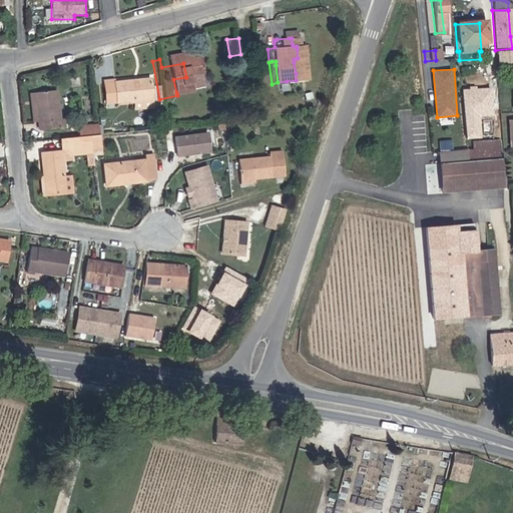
[(89,106),(135,101),(135,96),(133,82),(99,86),(87,87),(89,106)]
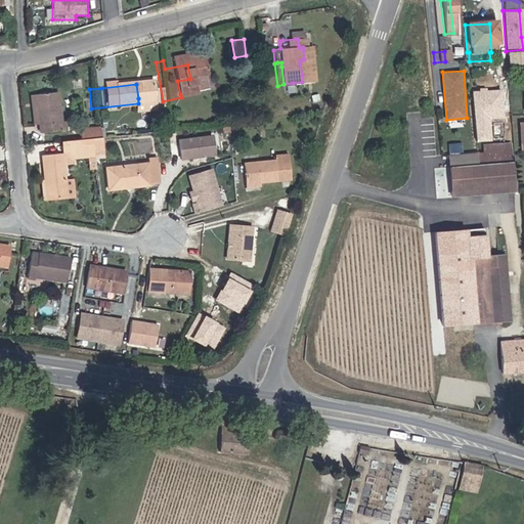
[(60,91),(35,94),(40,122),(44,122),(45,131),(61,129),(59,120),(64,119),(60,91)]
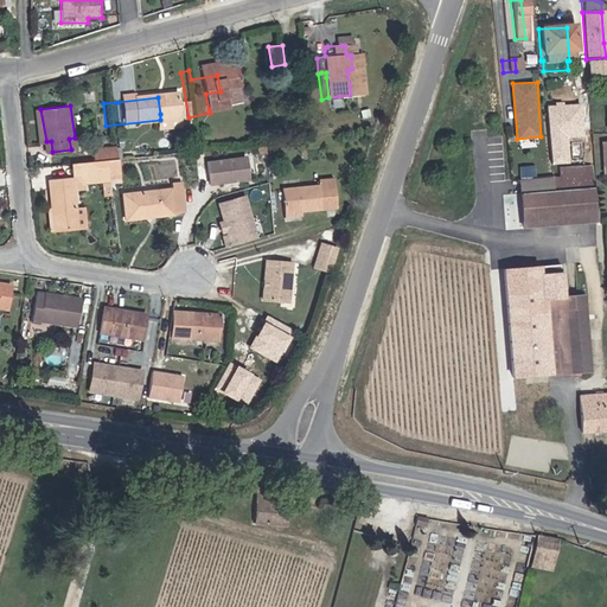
[(46,141),(40,109),(33,110),(38,142),(46,141)]
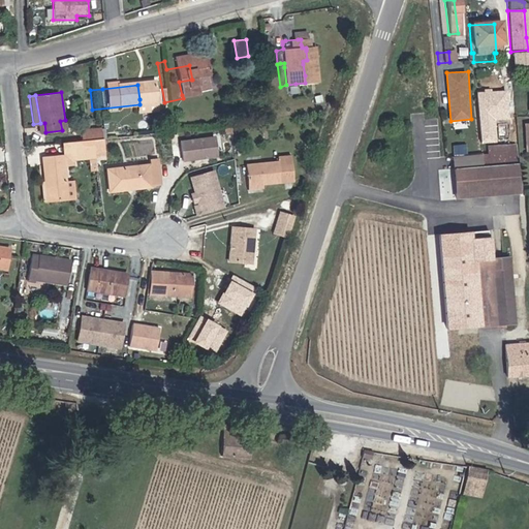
[(79,142),(95,141),(99,139),(98,129),(78,131),(79,142)]
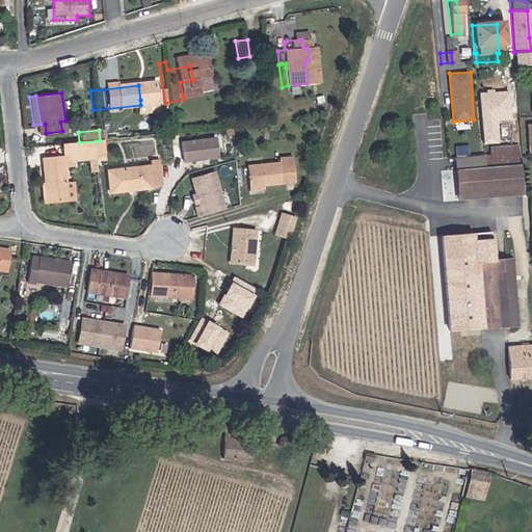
[(217,139),(186,142),(187,158),(219,155),(217,139)]
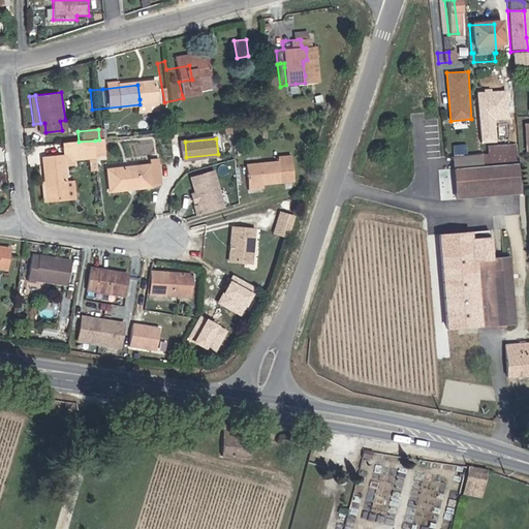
[(99,139),(95,141),(96,149),(96,151),(105,151),(104,139),(99,139)]
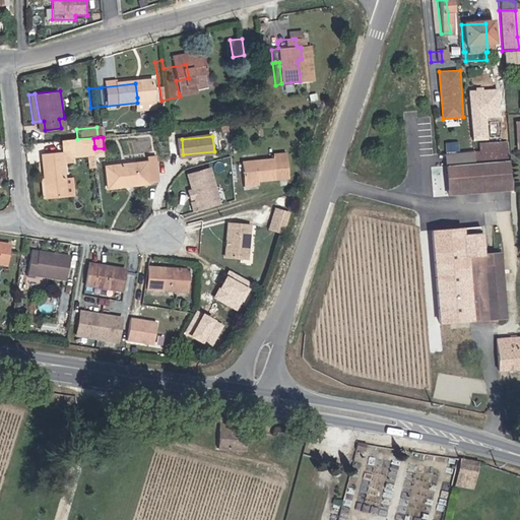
[(94,146),(93,138),(77,139),(74,139),(75,152),(75,154),(95,153),(95,151),(94,148),(94,146)]
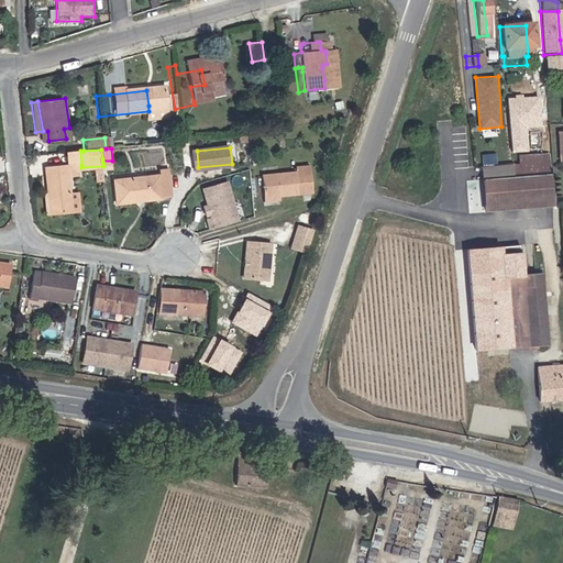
[(81,165),(80,151),(65,153),(67,166),(78,165),(81,165)]
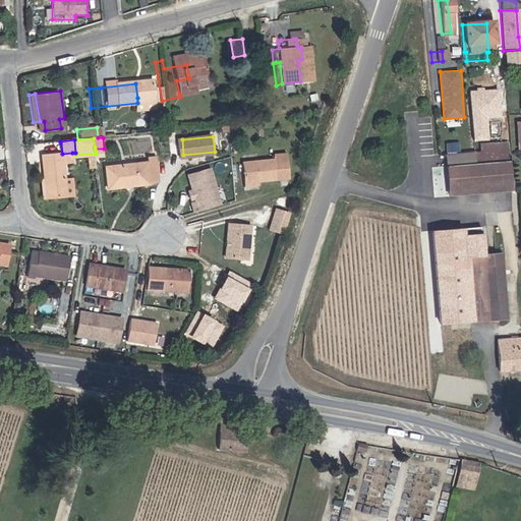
[(245,161),(248,181),(271,178),(294,175),(291,152),(278,153),(278,157),(245,161)]
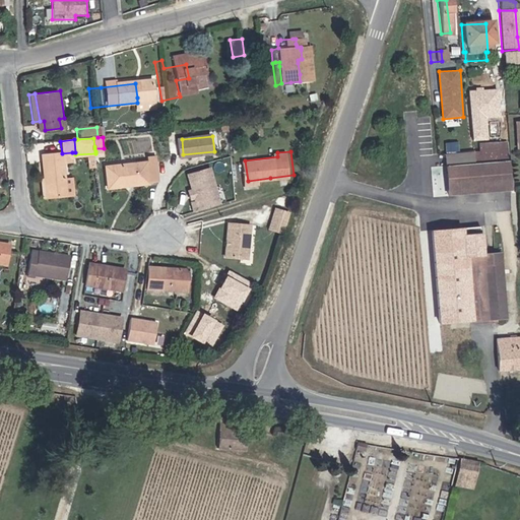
[(73,160),(72,152),(62,153),(43,154),(46,181),(48,198),(74,194),(73,179),(65,179),(63,163),(73,160)]
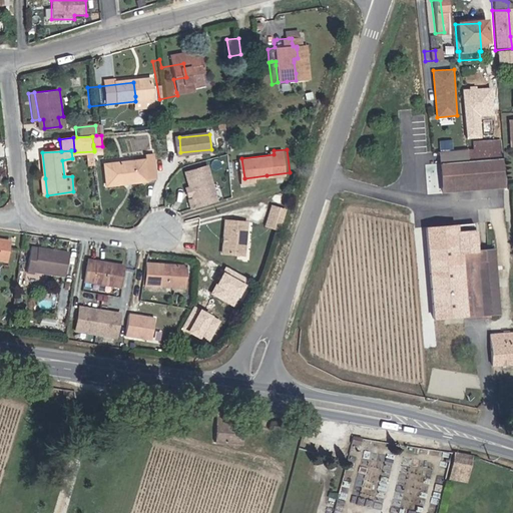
[(444,151),(442,151),(443,163),(461,161),(461,160),(460,150),(444,151)]
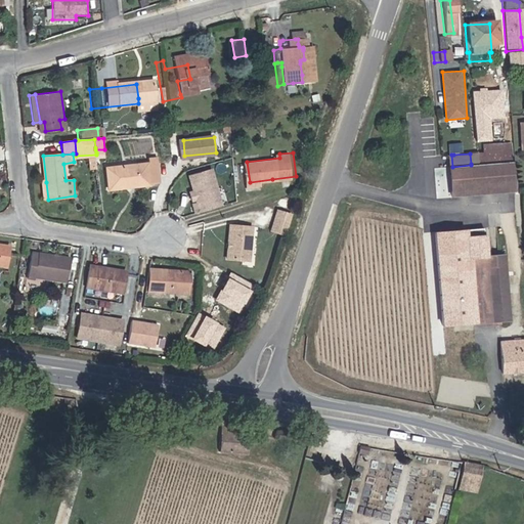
[(452,167),(451,155),(443,156),(444,167),(452,167)]
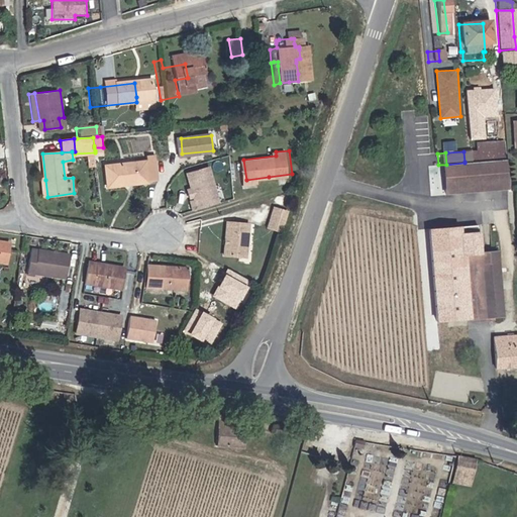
[(152,182),(159,182),(157,154),(146,156),(147,162),(108,166),(110,186),(152,182)]
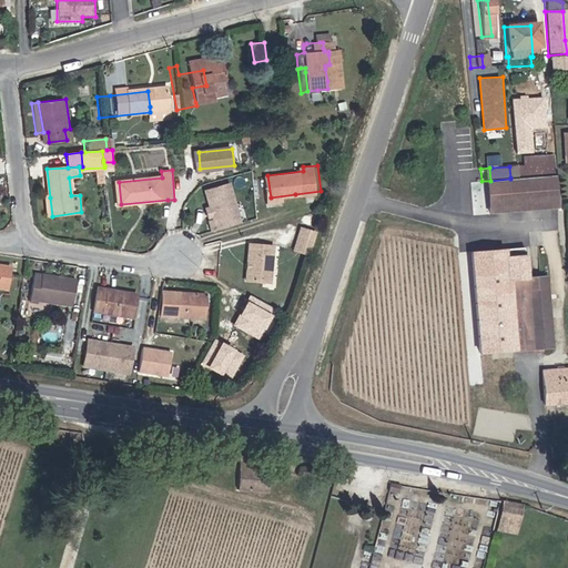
[(493,208),(513,204),(511,183),(510,179),(490,181),(493,208)]
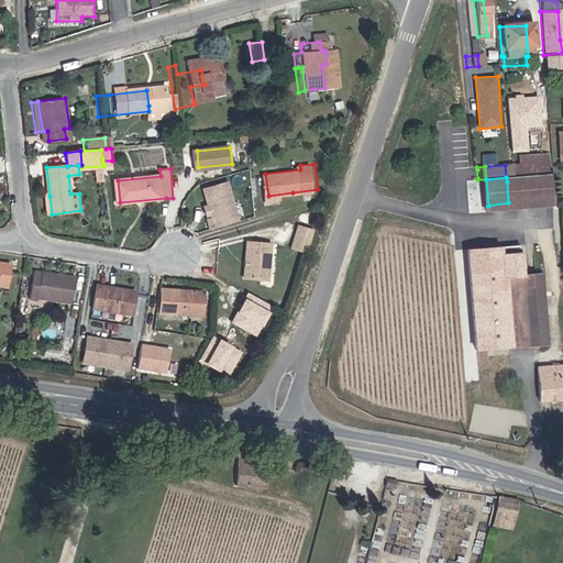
[(488,206),(486,179),(477,179),(476,179),(478,206),(488,206)]
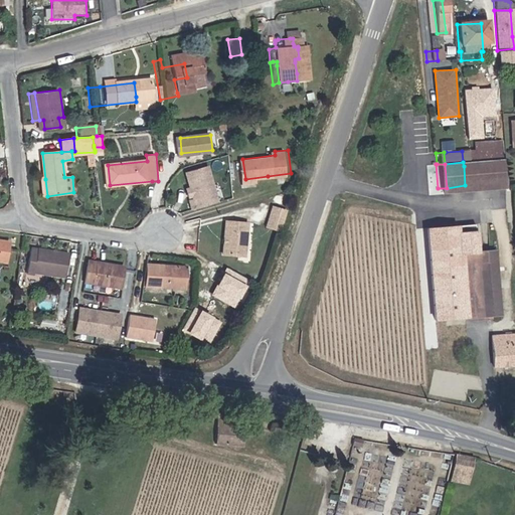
[(464,166),(465,185),(501,182),(500,164),(464,166)]
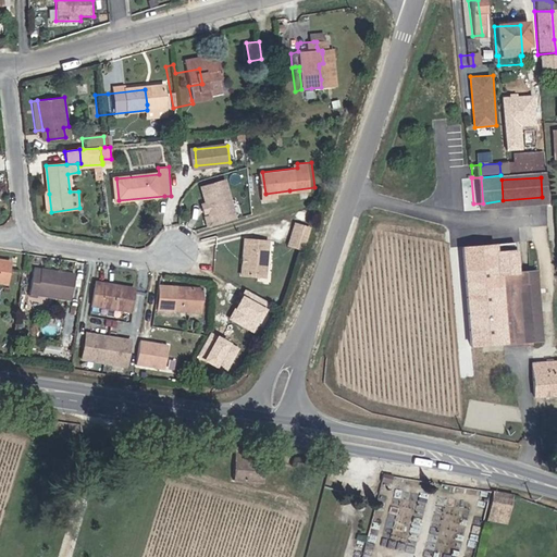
[(235,218),(225,180),(202,185),(210,214),(206,215),(208,225),(235,218)]
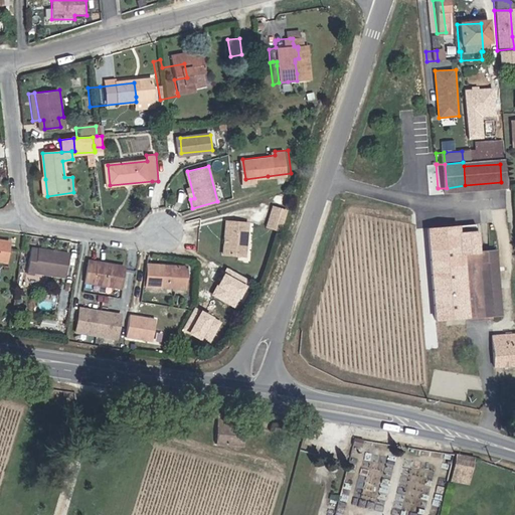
[(269,182),(268,176),(245,179),(245,185),(269,182)]
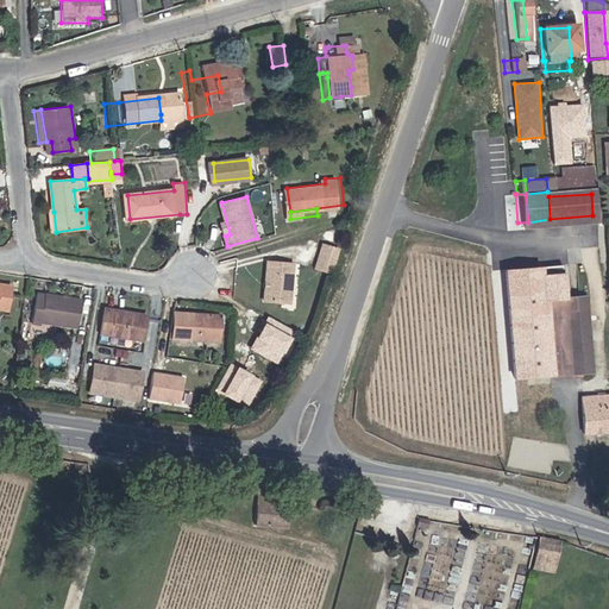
[(550,219),(551,226),(594,224),(592,215),(550,219)]
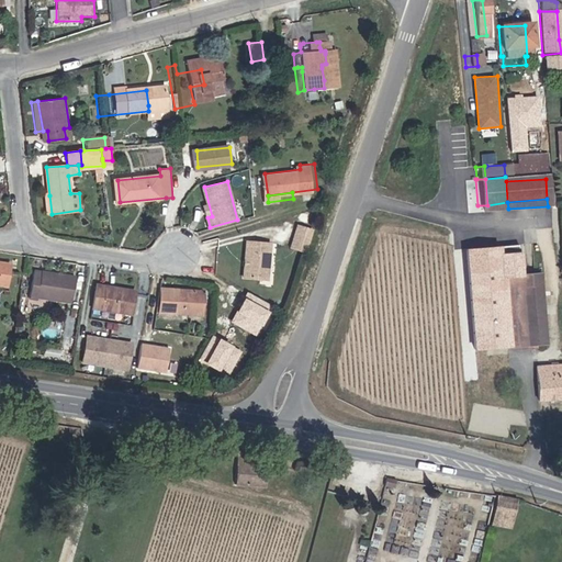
[(293,247),(302,250),(307,253),(315,228),(300,225),(293,247)]
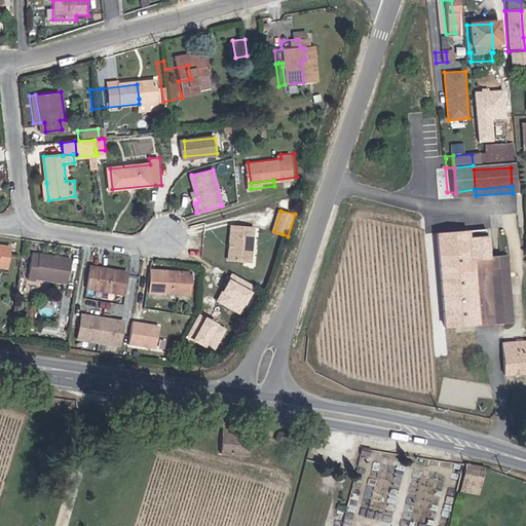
[(243,260),(245,260),(250,261),(252,241),(253,228),(241,227),(231,227),(231,248),(230,260),(243,260)]
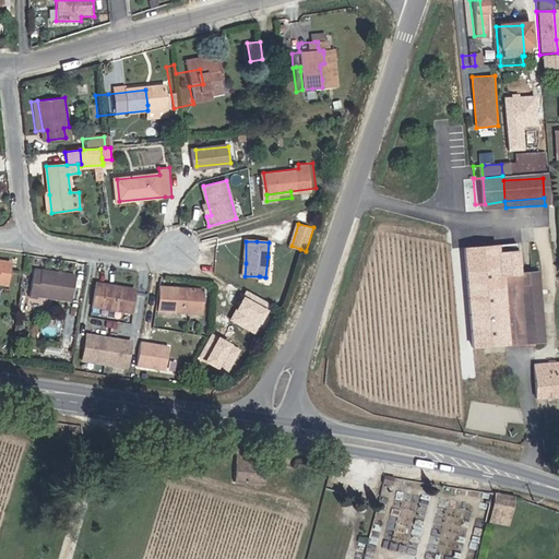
[(11,262),(0,260),(0,280),(9,282),(11,262)]
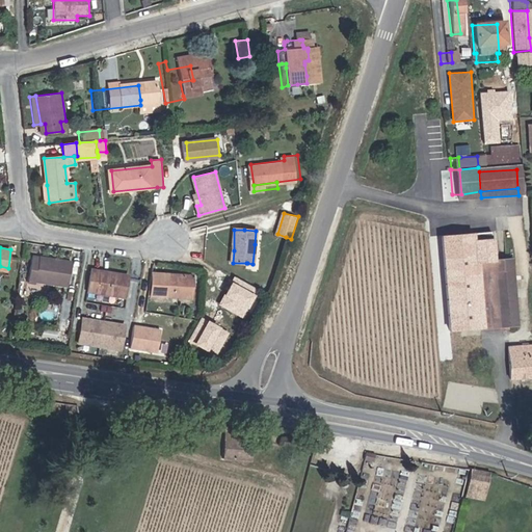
[(37,281),(46,282),(69,286),(72,262),(53,259),(52,264),(41,262),(41,257),(32,256),(29,283),(36,285),(37,281)]
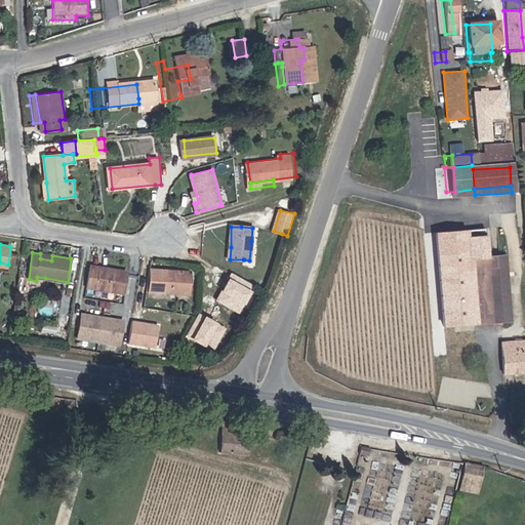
[(498,257),(480,258),(480,259),(486,324),(503,324),(498,257)]
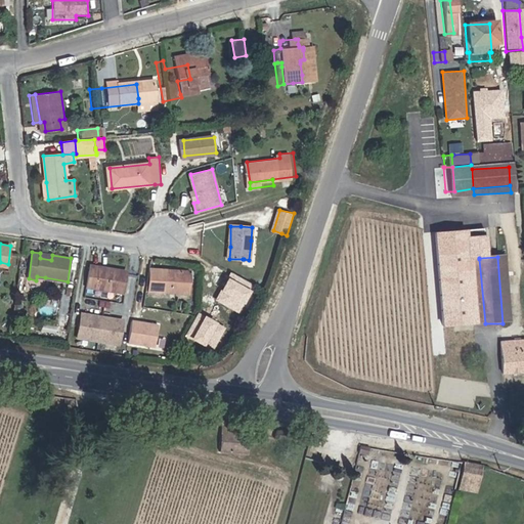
[(467,324),(485,323),(479,259),(479,258),(461,260),(467,324)]
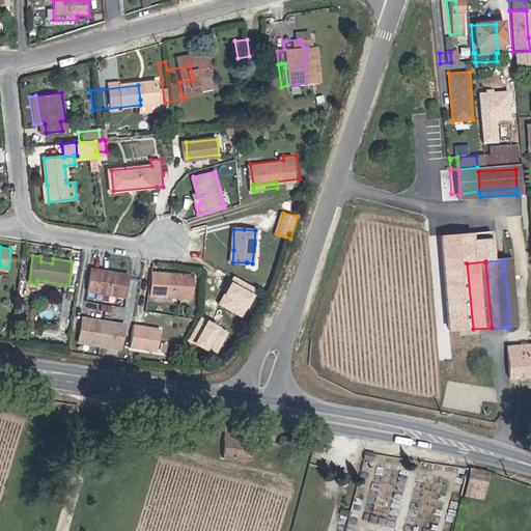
[(130,275),(93,269),(89,290),(127,297),(130,275)]
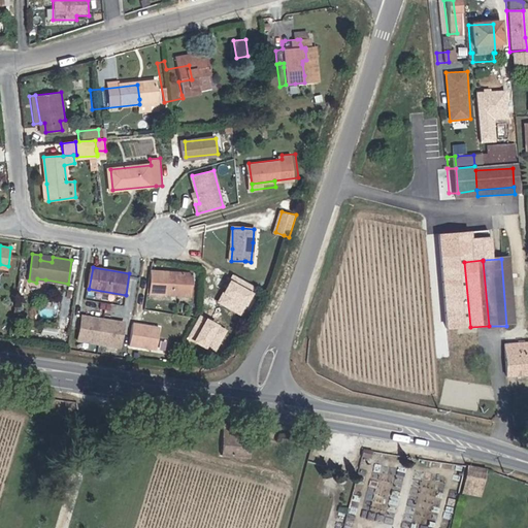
[(195,275),(156,272),(154,295),(194,298),(195,275)]
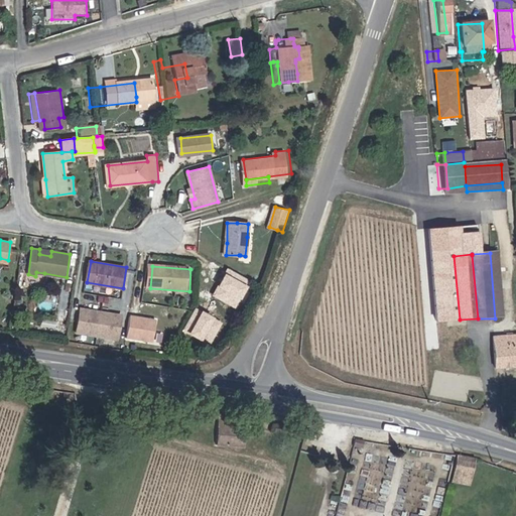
[(123,314),(80,307),(76,334),(119,341),(123,314)]
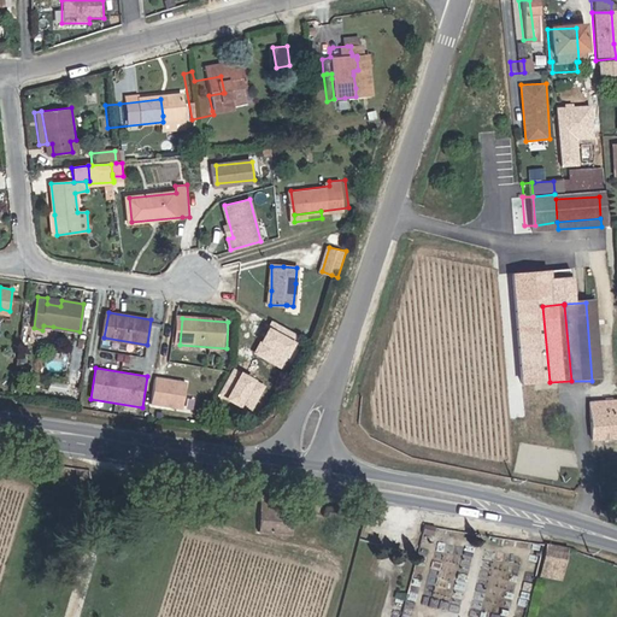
[(187,382),(156,376),(151,405),(182,411),(187,382)]
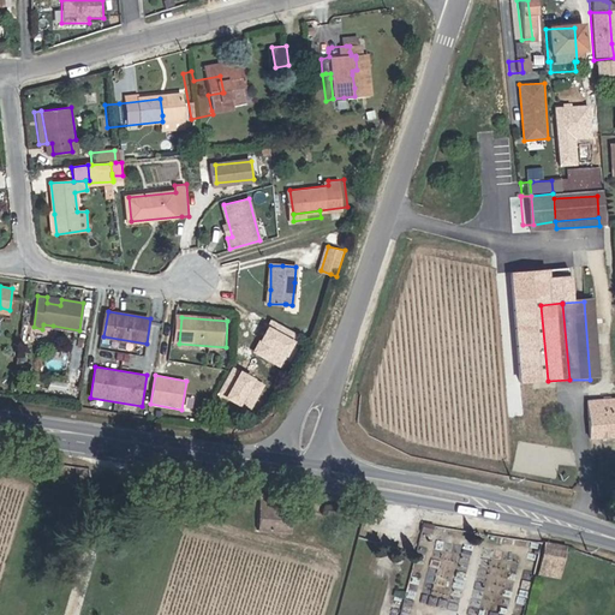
[(610,437),(608,400),(579,400),(581,439),(610,437)]
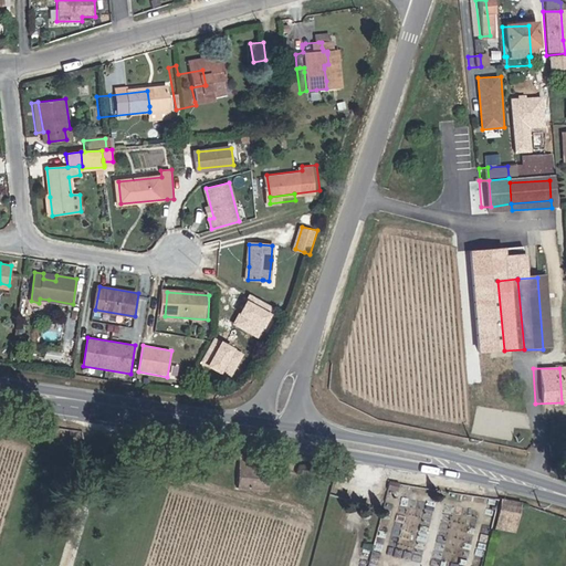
[(257,496),(259,478),(242,477),(242,467),(228,465),(227,496),(257,496)]
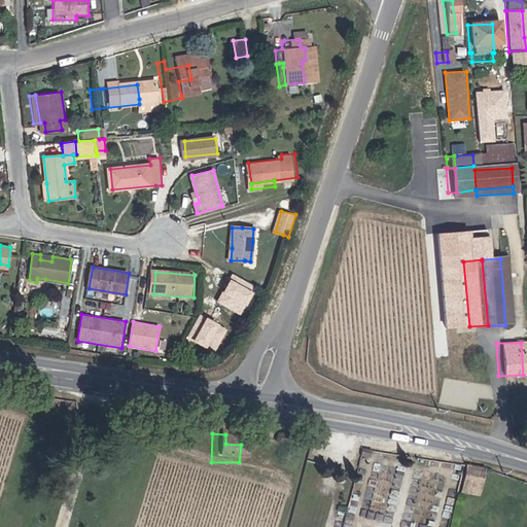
[(241,435),(225,434),(225,444),(241,445),(241,438),(241,435)]
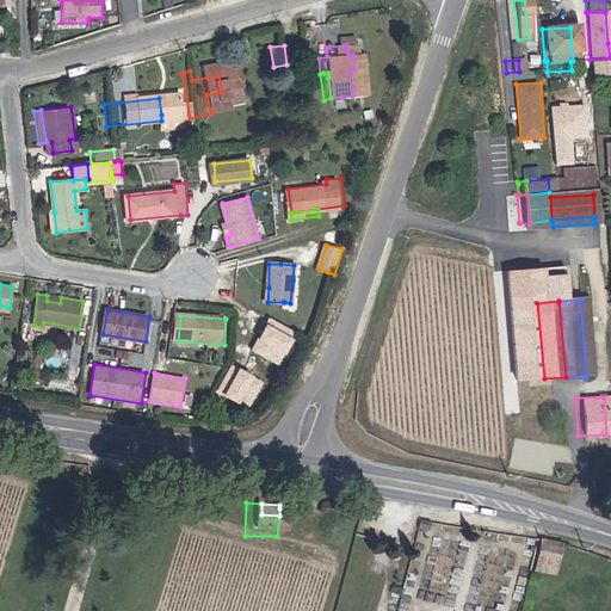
[(427,522),(417,520),(412,534),(424,535),(427,522)]
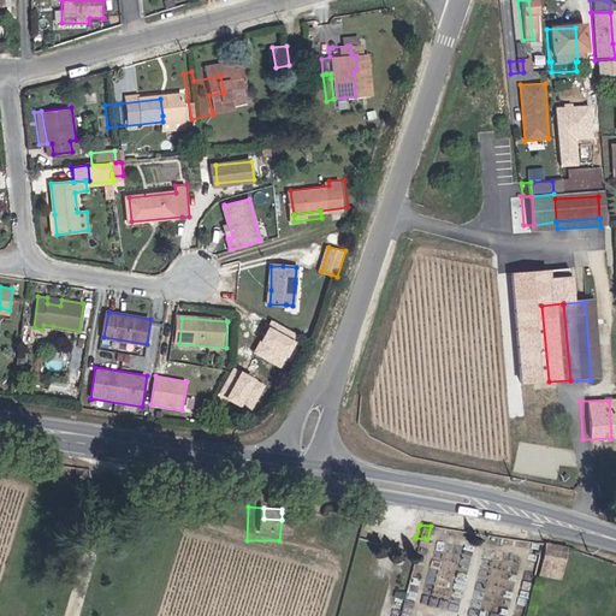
[(560,548),(538,543),(537,548),(535,551),(532,566),(554,570),(560,548)]
